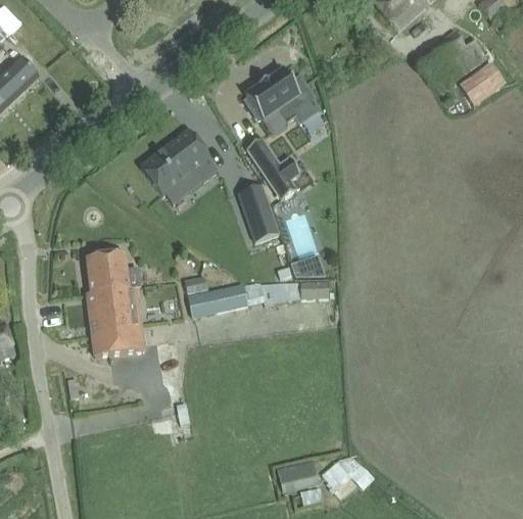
[(397,30),(431,0),(371,0),(397,30)]
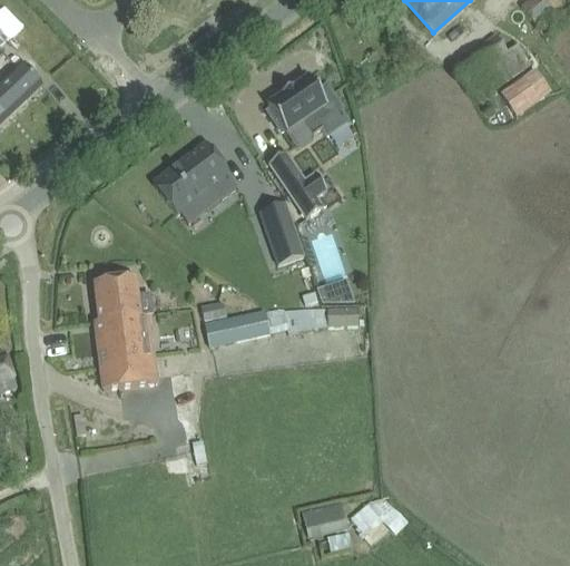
[(547,38),(569,20),(569,0),(526,0),(520,5),(547,38)]
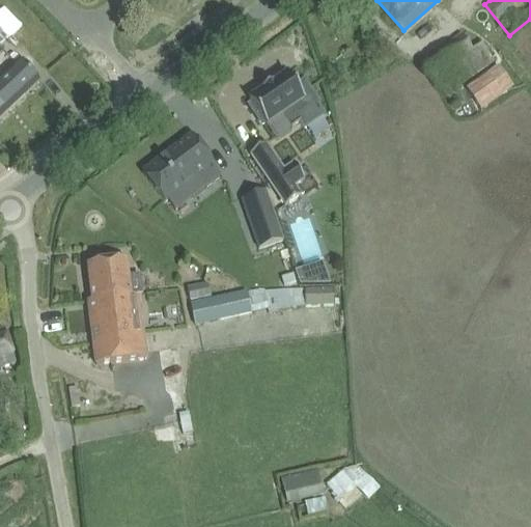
[(473,47),(463,32),(423,61),(446,93),(495,58),(481,40),(473,47)]
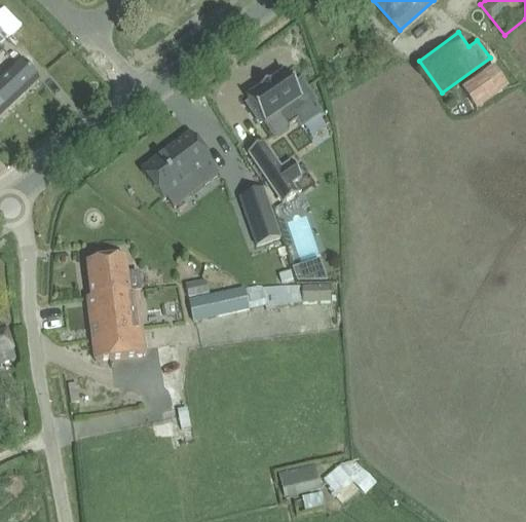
[(0,112),(38,76),(21,57),(0,75),(0,112)]
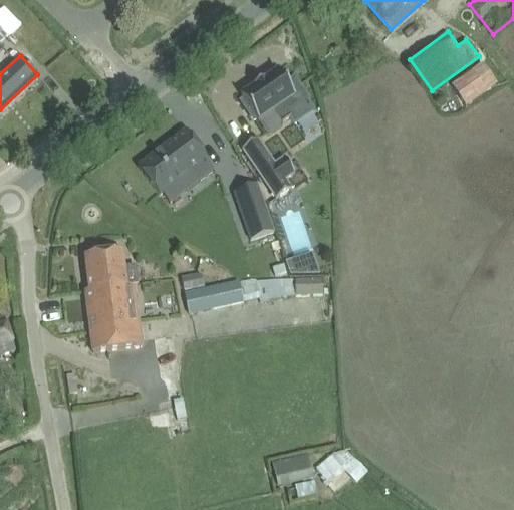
[(482,62),(452,83),(466,103),(496,81),(482,62)]
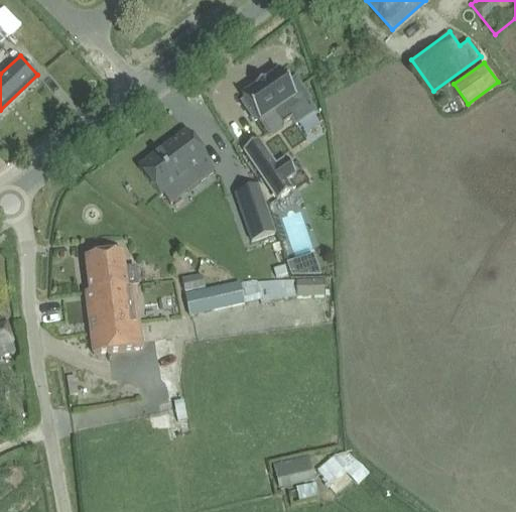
[(256,85),(242,94),(245,98),(242,100),(247,106),(250,112),(250,111),(255,118),(257,116),(259,119),(275,109),(283,121),(291,116),(295,121),(314,108),(308,98),(309,97),(295,76),(287,82),(278,69),(265,79),(264,78),(262,79),(263,80),(258,84),(257,83),(255,84),(256,85)]
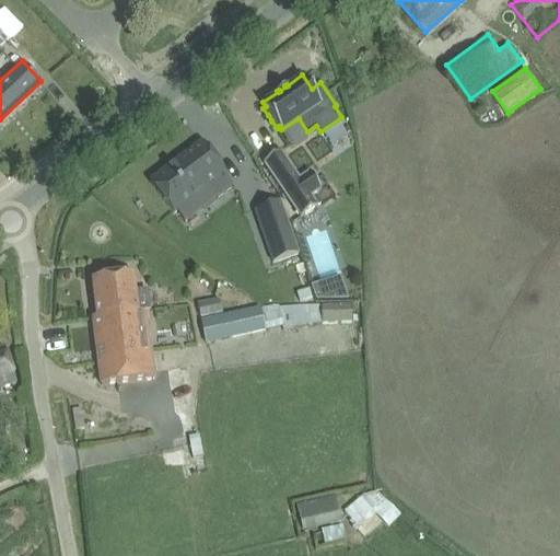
[(202,139),(150,180),(174,210),(176,208),(195,195),(202,205),(201,205),(202,206),(203,205),(210,199),(211,199),(218,194),(219,194),(219,193),(233,183),(224,172),(226,171),(202,139)]
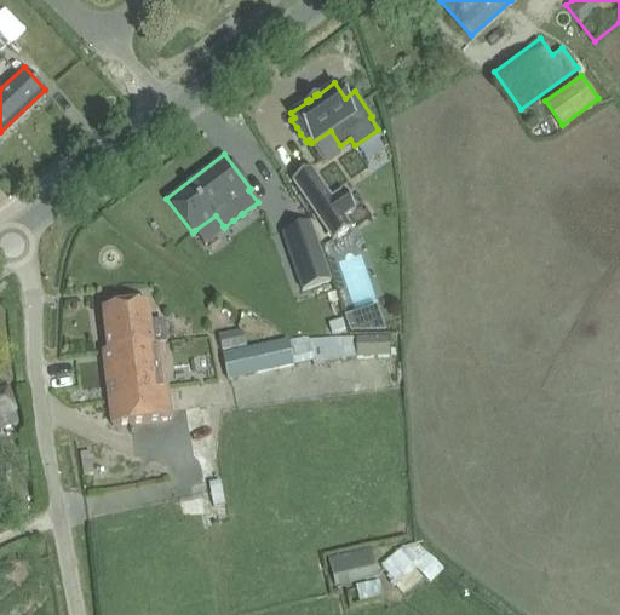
[(343,187),(332,195),(310,165),(292,177),(333,237),(351,225),(344,213),(356,206),(343,187)]
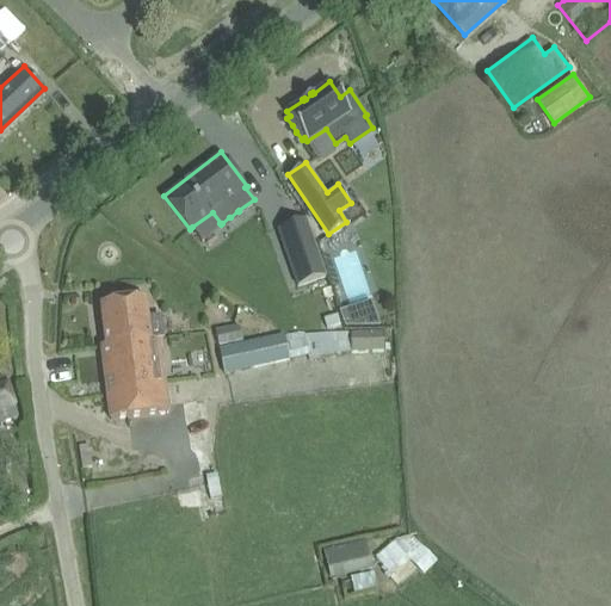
[(307,215),(278,224),(298,283),(327,273),(307,215)]
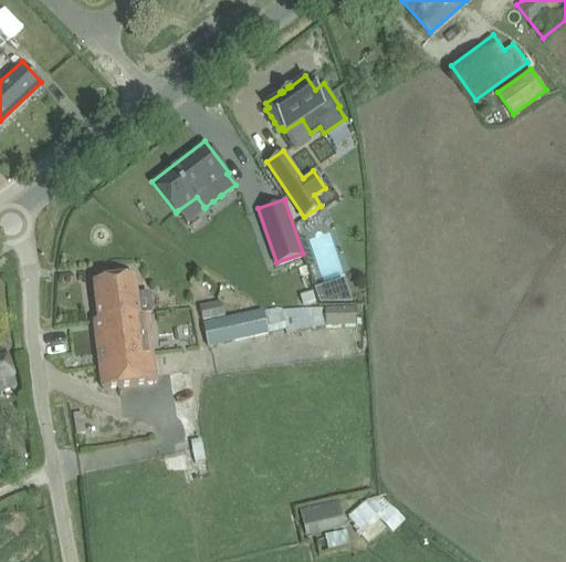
[(148,289),(137,291),(135,274),(93,279),(97,318),(140,312),(147,311),(152,311),(148,289)]
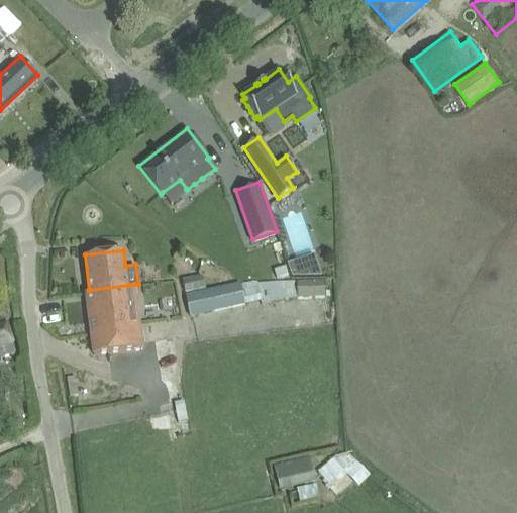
[(316,253),(291,263),(294,277),(324,276),(316,253)]
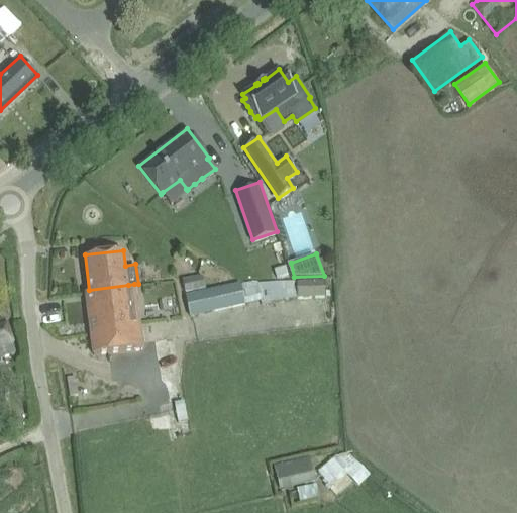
[(202,273),(182,277),(186,291),(205,287),(202,273)]
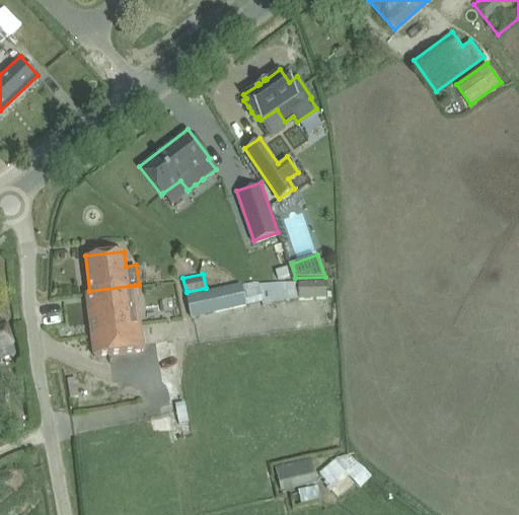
[(326,279),(298,280),(298,297),(326,296),(326,288),(326,279)]
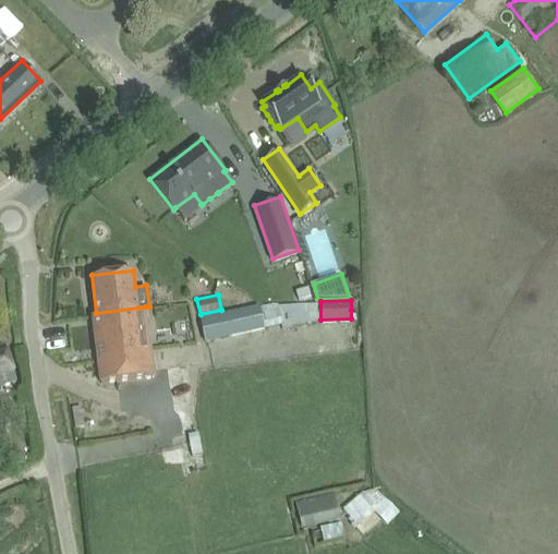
[(274,301),(201,317),(205,339),(281,322),(277,301),(274,301)]
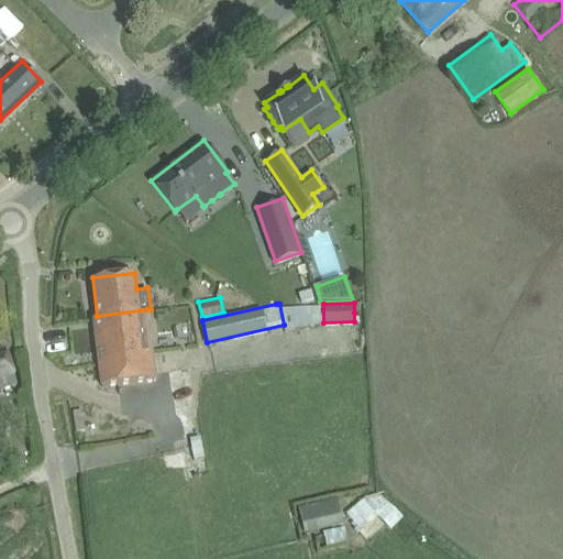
[(99,361),(133,358),(132,350),(151,348),(146,309),(140,310),(97,316),(94,316),(99,361)]
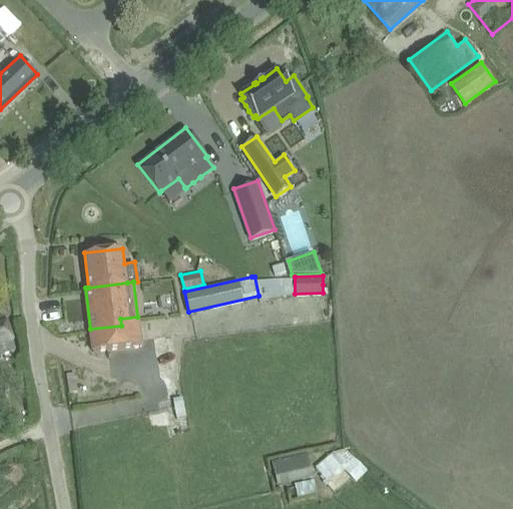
[(0,352),(15,348),(4,315),(0,316),(0,352)]
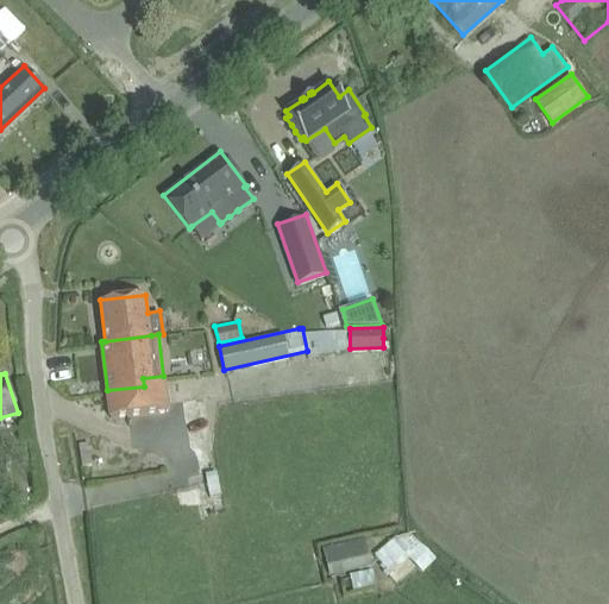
[(107,390),(111,415),(168,408),(163,376),(143,378),(144,387),(107,390)]
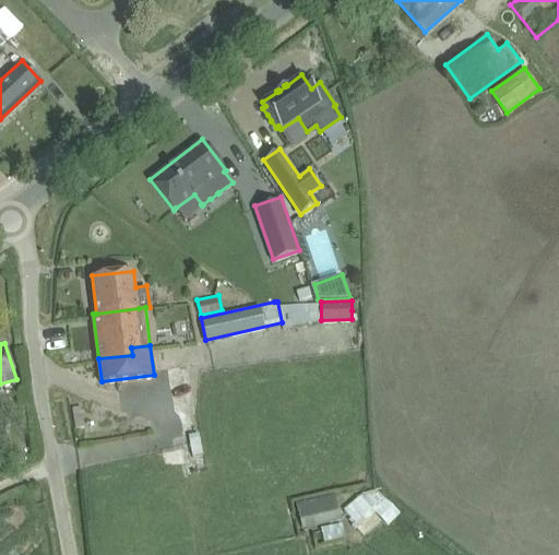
[(372,506),(388,523),(400,511),(377,487),(376,488),(365,492),(364,491),(343,507),(355,521),(372,506)]
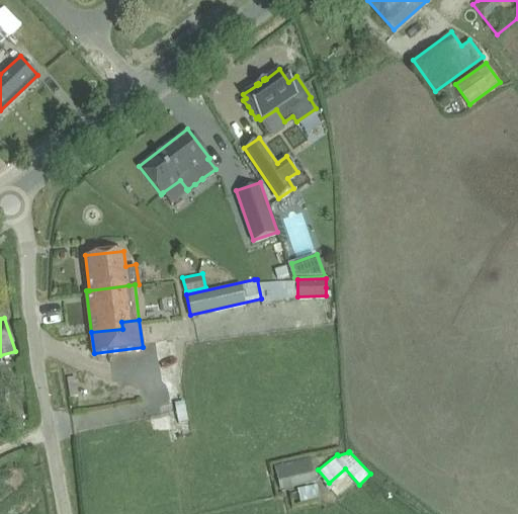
[(279,489),(316,480),(310,454),(273,463),(279,489)]
